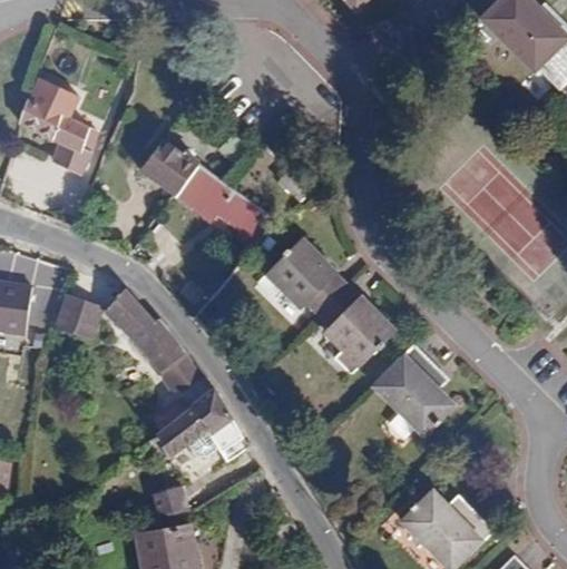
[(566,30),(539,3),(535,0),(497,0),(481,17),(535,68),(539,65),(566,90),(566,30)]
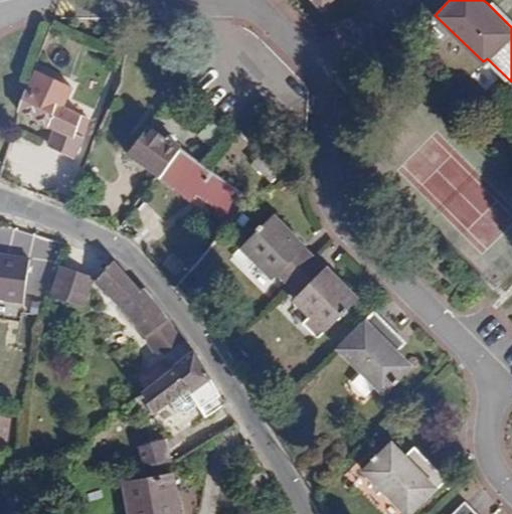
[(511,18),(493,0),(489,0),(487,3),(511,27),(511,18)]
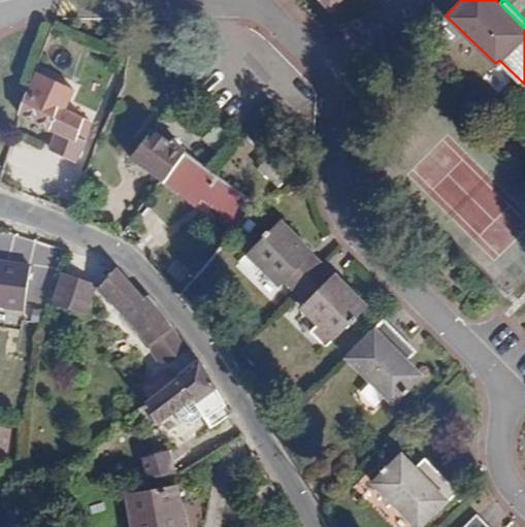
[(70,86),(34,71),(17,113),(57,131),(48,150),(73,160),(81,142),(73,139),(83,118),(61,108),(70,86)]
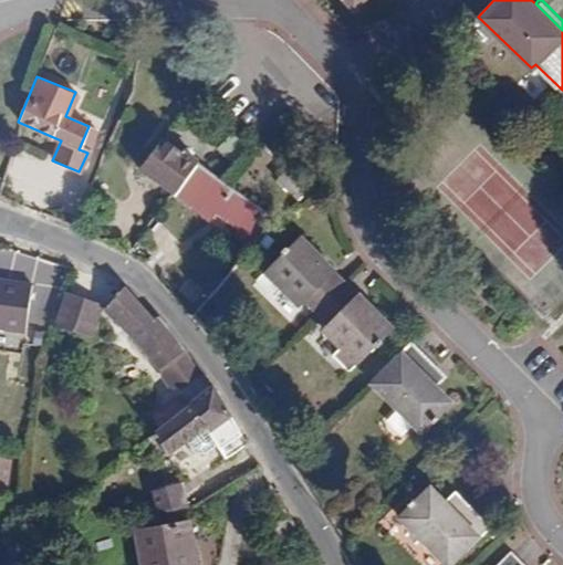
[(175,191),(199,163),(166,137),(143,166),(175,191)]
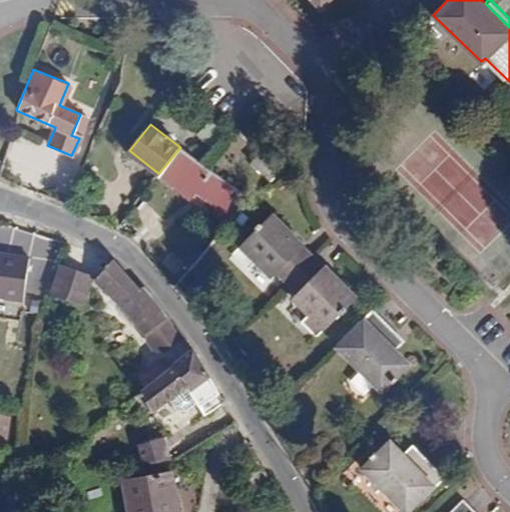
[(248,198),(201,163),(180,147),(158,173),(154,177),(172,189),(176,185),(212,213),(208,218),(222,228),(248,198)]
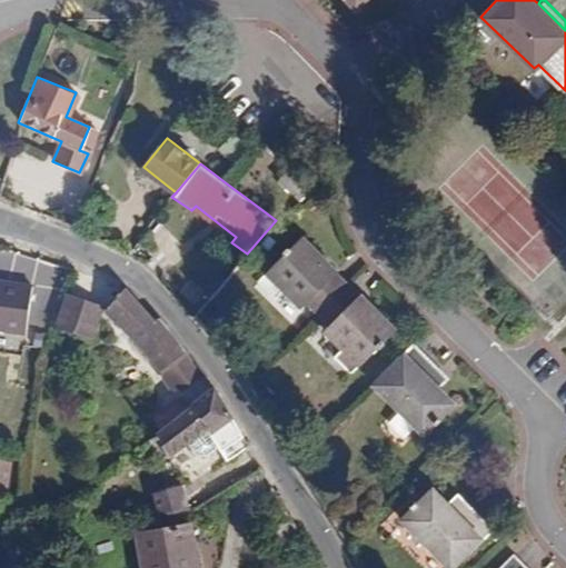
[(313,180),(295,165),(281,178),(298,196),(313,180)]
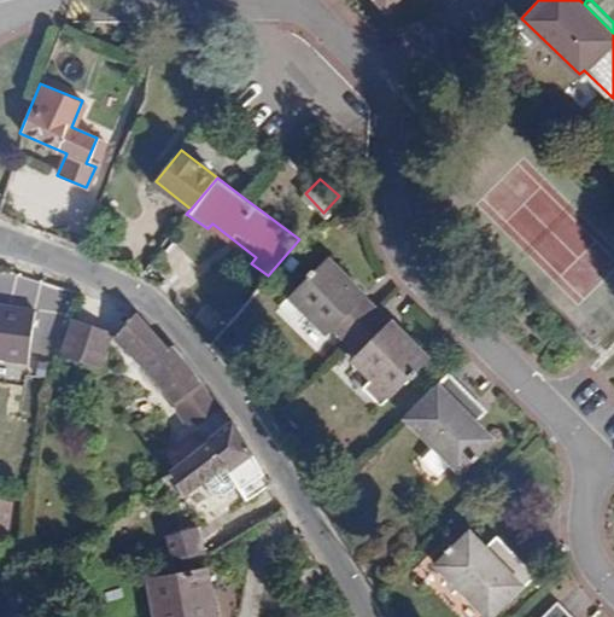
[(356,394),(373,411),(422,362),(417,359),(417,353),(410,345),(405,345),(386,326),(382,327),(357,301),(357,298),(338,278),(339,273),(332,265),(328,267),(323,265),(275,312),(292,329),(302,320),(320,339),(326,335),(351,361),(346,366),(364,385),(356,394)]
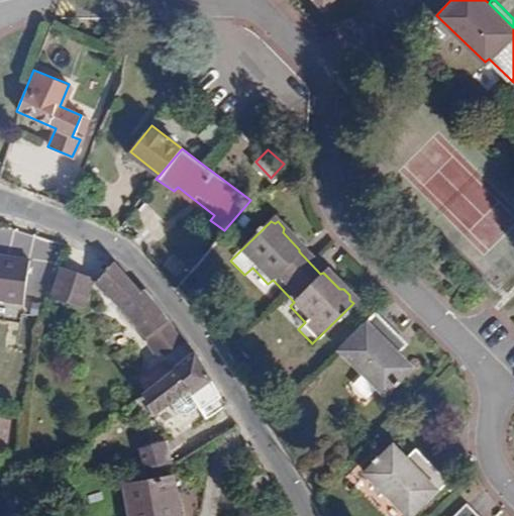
[(26,281),(30,269),(32,255),(0,251),(0,295),(19,298),(26,281)]
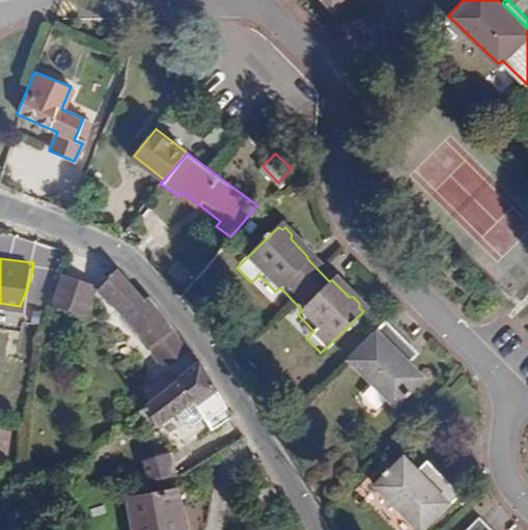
[(148,304),(115,268),(95,288),(118,311),(142,337),(166,367),(188,346),(151,303),(148,304)]
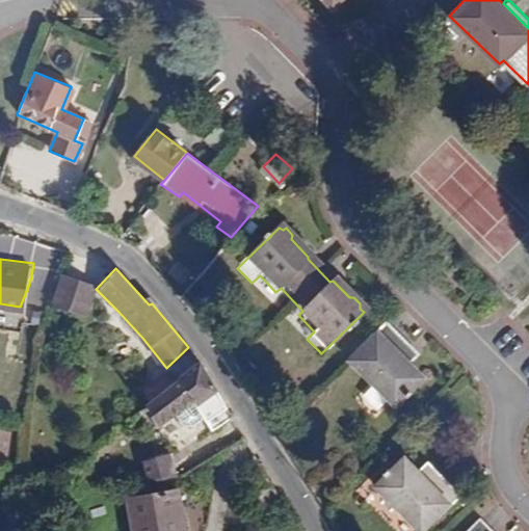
[(81,313),(91,285),(60,273),(50,300),(81,313)]
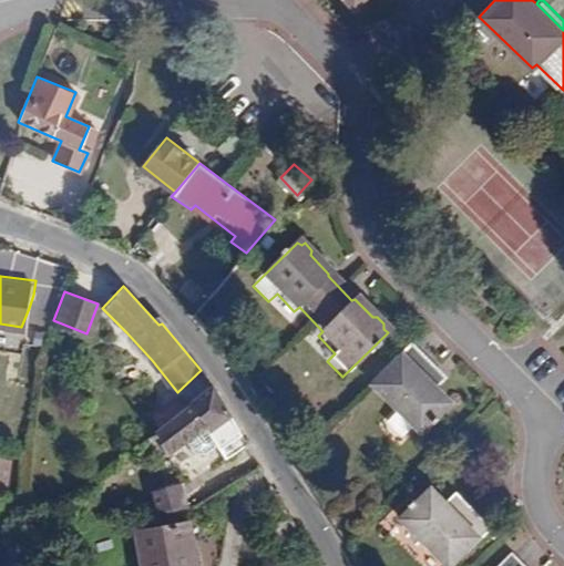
[(30,328),(33,295),(29,308),(21,327),(30,328)]
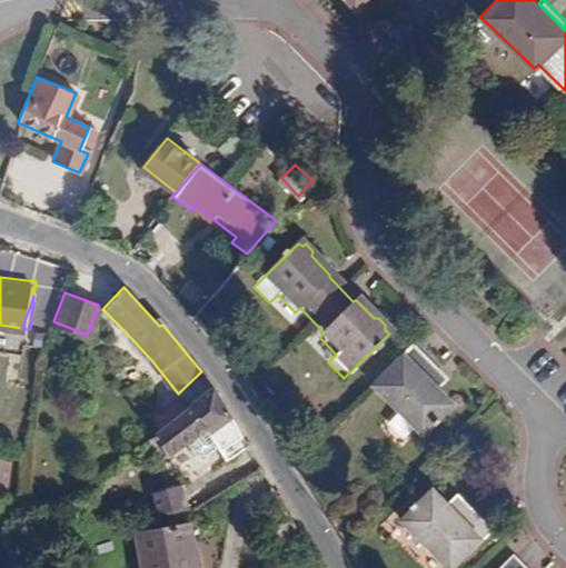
[(452,408),(438,392),(425,379),(435,370),(413,348),(373,387),(421,438),(452,408)]
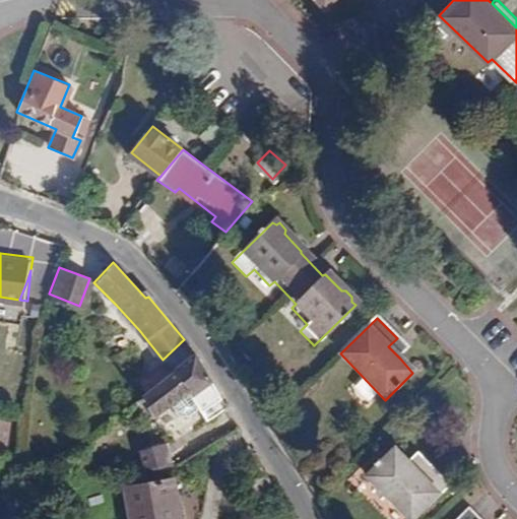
[(388,346),(400,359),(408,350),(397,338),(388,346)]
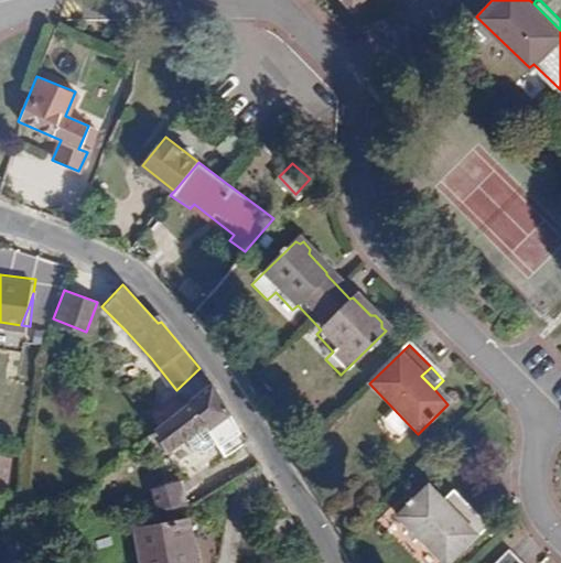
[(223,450),(243,439),(211,381),(181,407),(157,426),(153,429),(165,453),(185,436),(193,445),(201,446),(213,436),(223,450)]
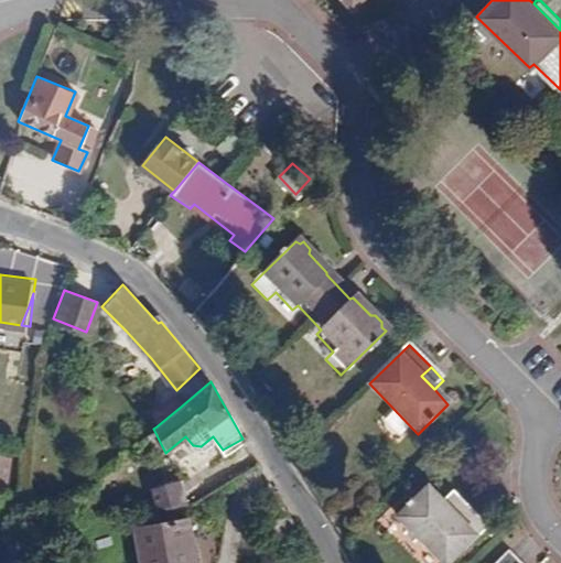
[(149,414),(157,426),(181,407),(173,396),(149,414)]
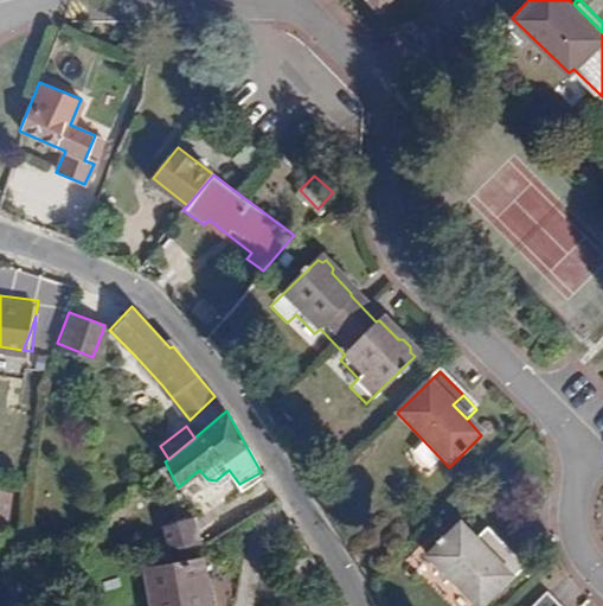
[(168,548),(199,543),(196,518),(166,525),(168,548)]
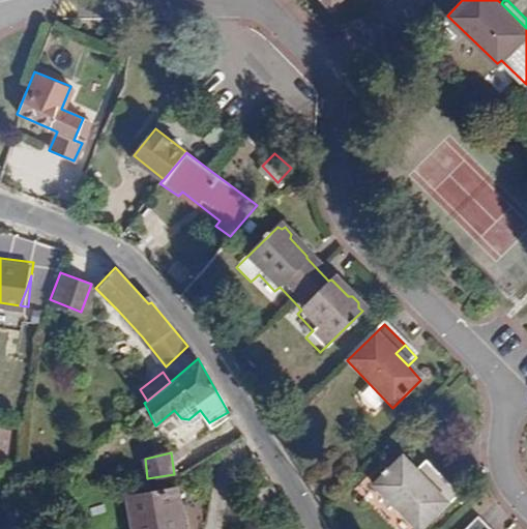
[(428,487),(416,475),(401,459),(372,488),(411,528),(425,528),(456,498),(437,478),(428,487)]
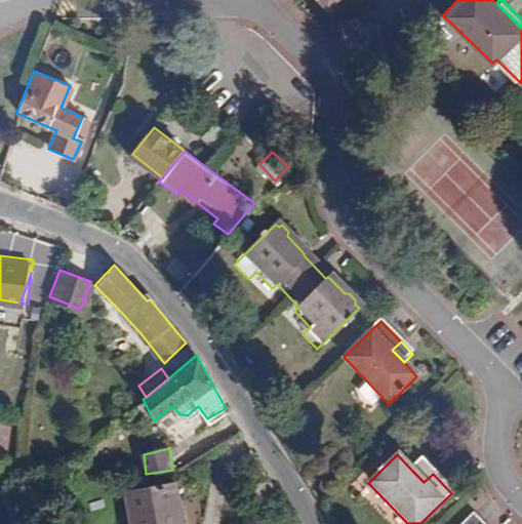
[(422,461),(412,471),(424,482),(433,474),(422,461)]
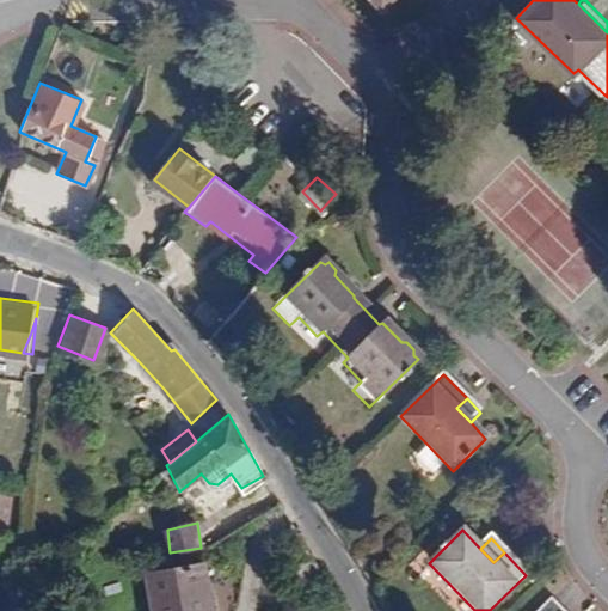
[(202,610),(201,564),(145,567),(146,610),(202,610)]
